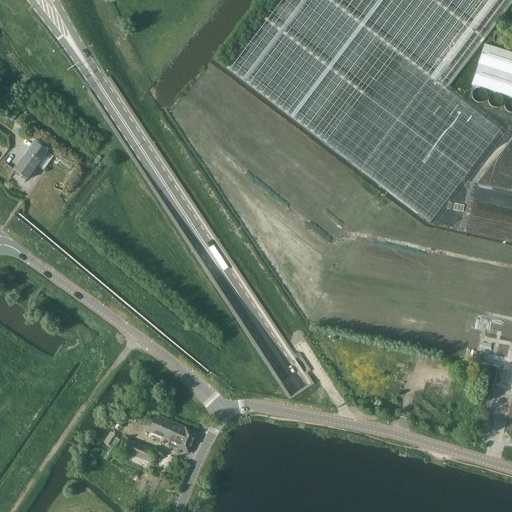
[(501,129),(447,88),(511,1),(511,0),(277,0),(225,69),(429,224),(501,129)]
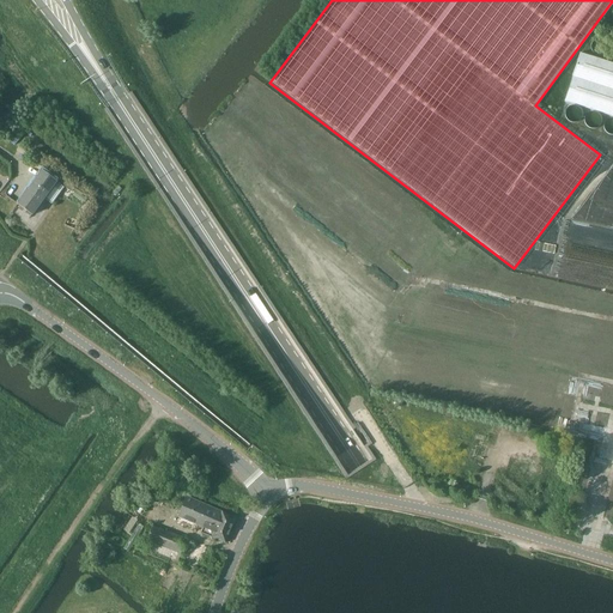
[(565,101),(612,116),(612,64),(580,54),(565,101)]
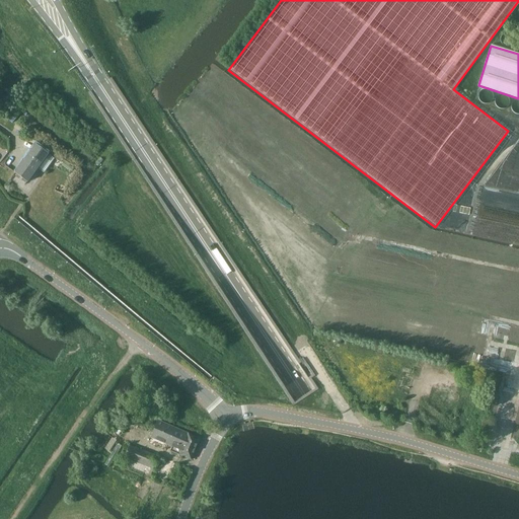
[(15,172),(14,172),(27,182),(38,168),(44,172),(54,158),(48,154),(35,145),(15,172)]
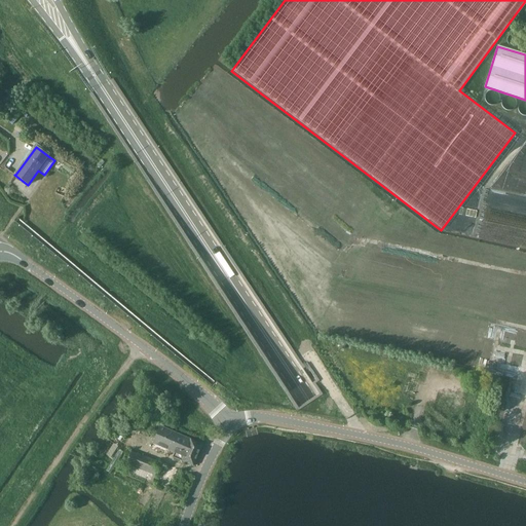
[(515,229),(506,246),(525,248),(525,207),(511,205),(481,210),(495,212),(487,228),(480,227),(477,233),(491,235),(493,224),(496,224),(497,220),(515,229)]
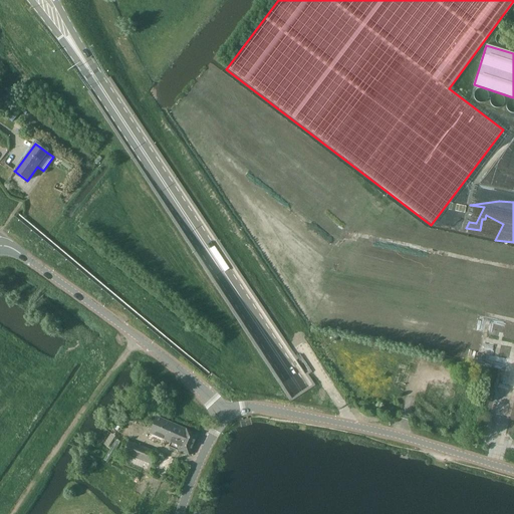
[(513,307),(494,303),(483,354),(506,359),(501,384),(513,387),(513,307)]
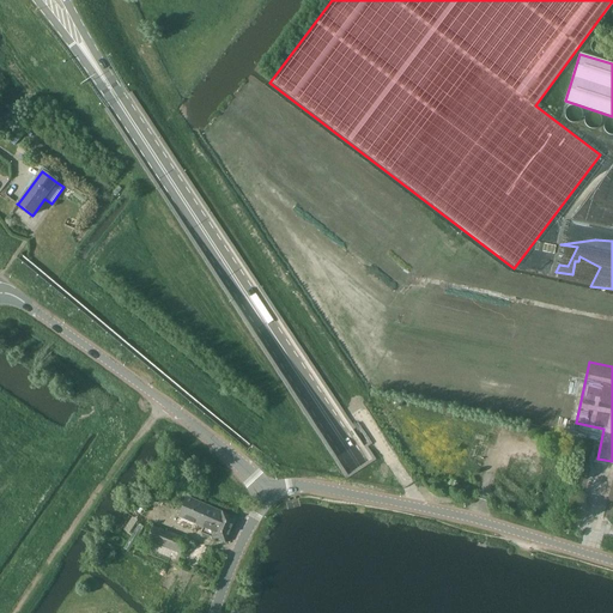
[(508,448),(502,466),(507,467),(504,477),(533,485),(536,477),(541,478),(546,460),(508,448)]
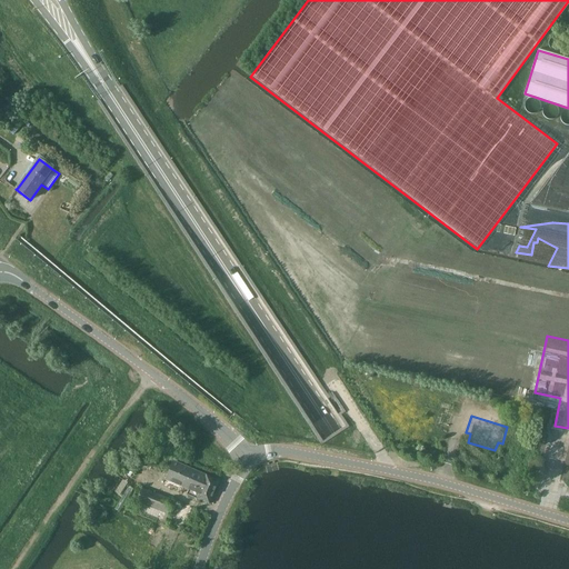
[(219,481),(173,462),(166,480),(189,490),(187,495),(188,496),(188,498),(192,500),(195,498),(209,505),(219,481)]
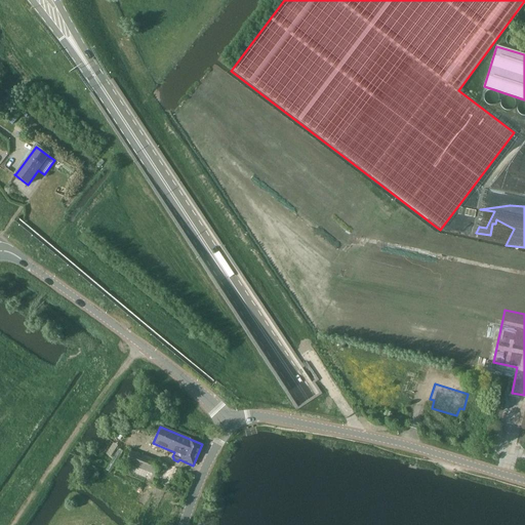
[(119,449),(106,471),(110,473),(123,451),(119,449)]
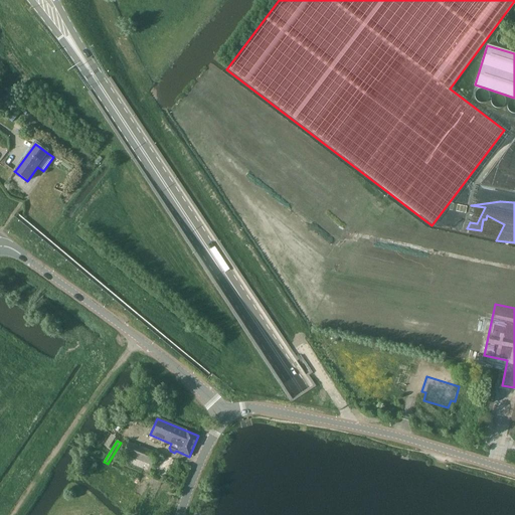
[(156,454),(128,443),(121,461),(149,472),(156,454)]
